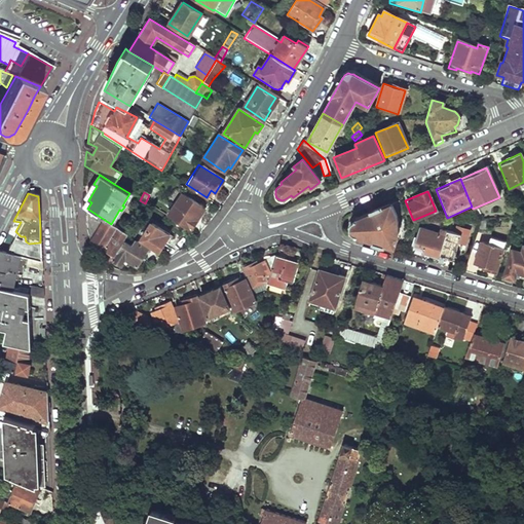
[(181,194),(167,214),(190,229),(198,216),(195,214),(200,207),(181,194)]
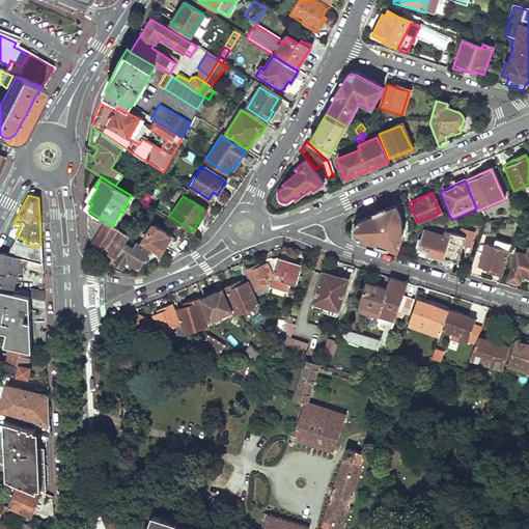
[(150,197),(146,205),(150,207),(155,200),(150,197)]
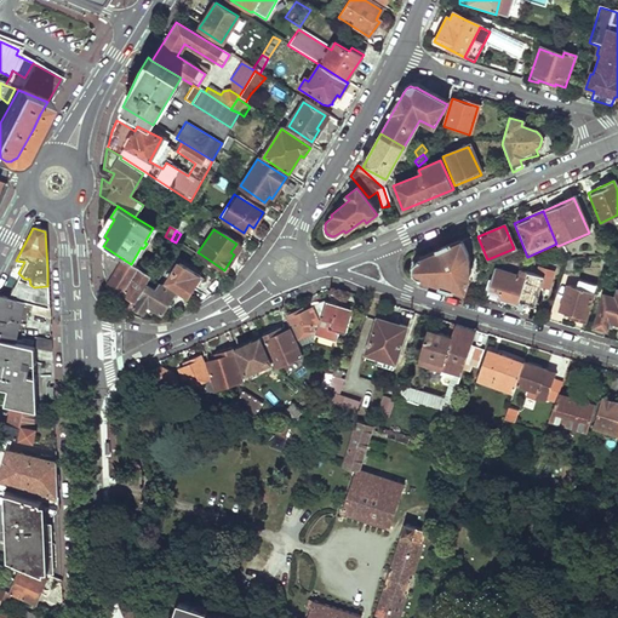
[(410,269),(410,273),(411,276),(412,278),(417,280),(422,281),(423,281),(423,278),(464,292),(468,276),(467,256),(461,241),(423,259),(419,256),(417,258),(415,259),(412,262),(411,264),(410,269)]
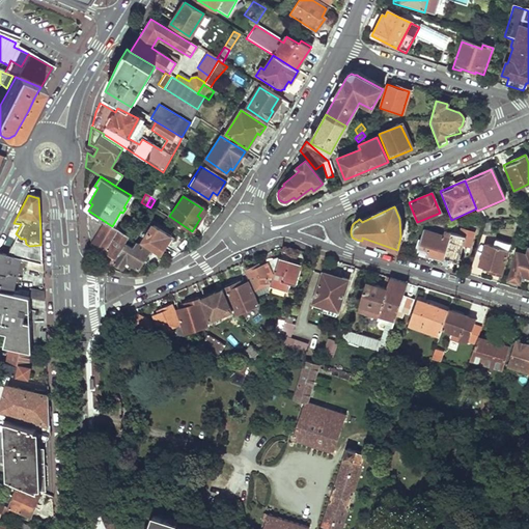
[(86,219),(85,228),(89,244),(115,259),(123,245),(128,237),(88,212),(86,217),(86,219)]
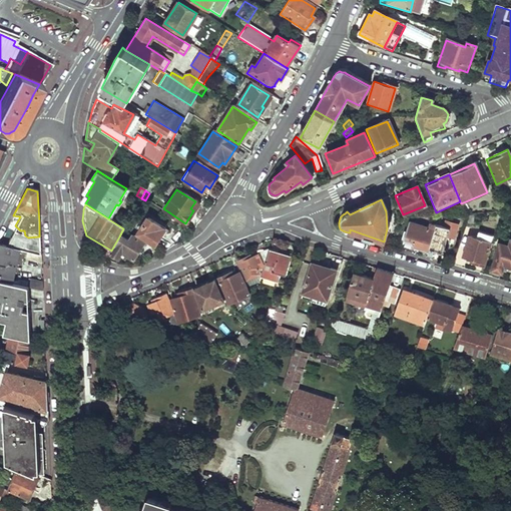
[(147,218),(137,233),(155,244),(164,229),(147,218)]
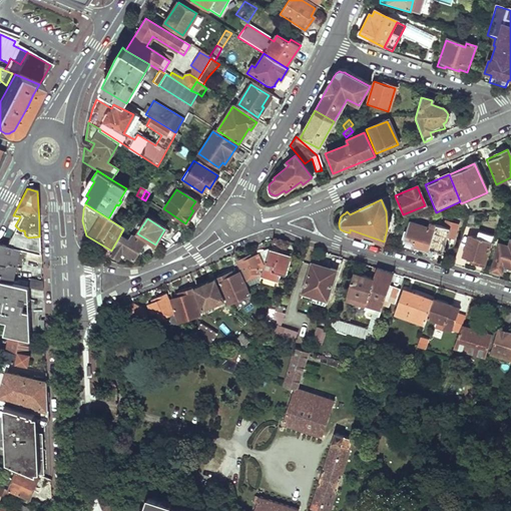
[(403,232),(401,236),(404,237),(403,240),(406,241),(405,245),(420,249),(426,229),(409,223),(405,232),(403,232)]
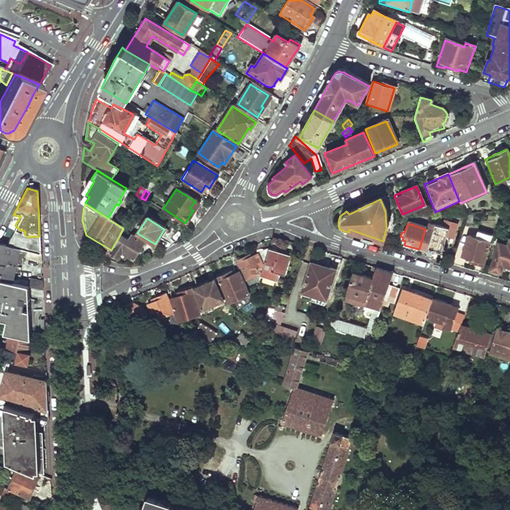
[(440,253),(445,237),(451,238),(455,227),(444,223),(442,228),(427,223),(425,229),(419,249),(426,252),(425,254),(431,256),(433,251),(440,253)]
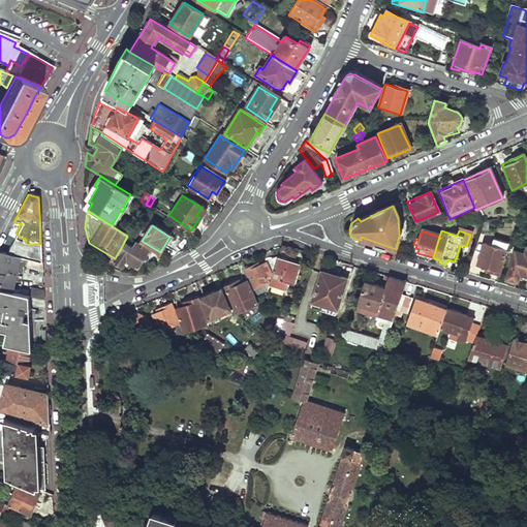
[(16,233),(4,255),(20,258),(27,259),(41,262),(40,252),(40,244),(29,245),(26,243),(25,238),(21,238),(16,233)]
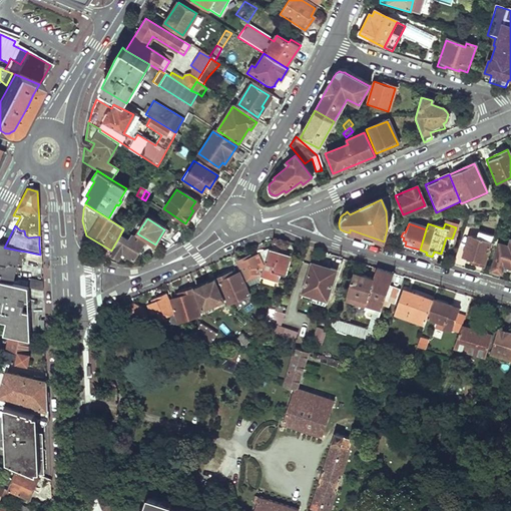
[(111,250),(108,256),(117,261),(119,257),(123,260),(126,256),(132,260),(134,259),(143,243),(131,235),(127,241),(119,236),(111,250)]
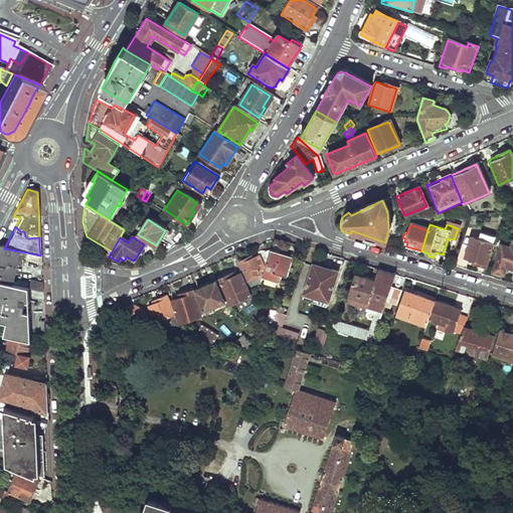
[(470,238),(463,262),(484,268),(491,245),(470,238)]
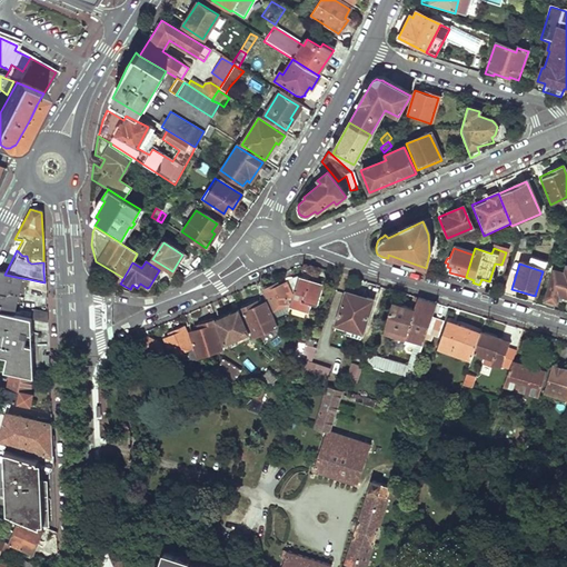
[(553,271),(544,300),(556,305),(557,301),(566,304),(566,268),(566,269),(565,275),(553,271)]
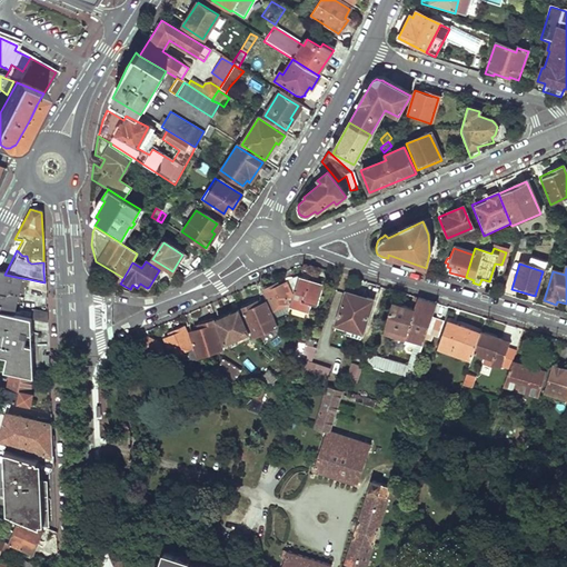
[(0,312),(12,316),(21,278),(5,275),(0,274),(0,312)]
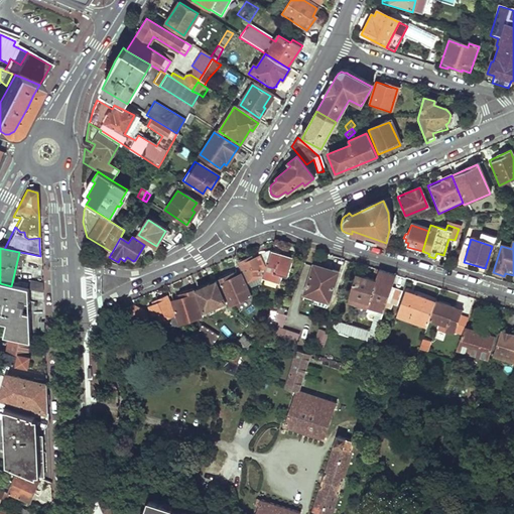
[(262,276),(261,279),(278,284),(281,276),(287,277),(292,259),(269,252),(269,253),(264,271),(262,276)]
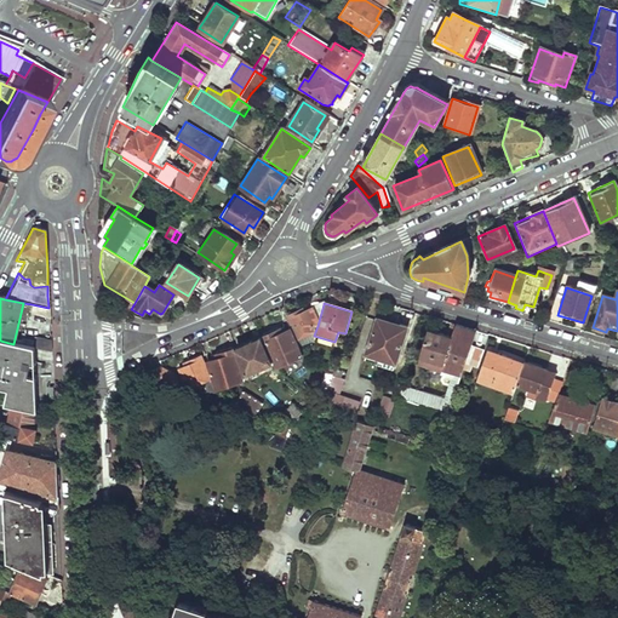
[(32,304),(29,313),(49,318),(49,308),(32,304)]
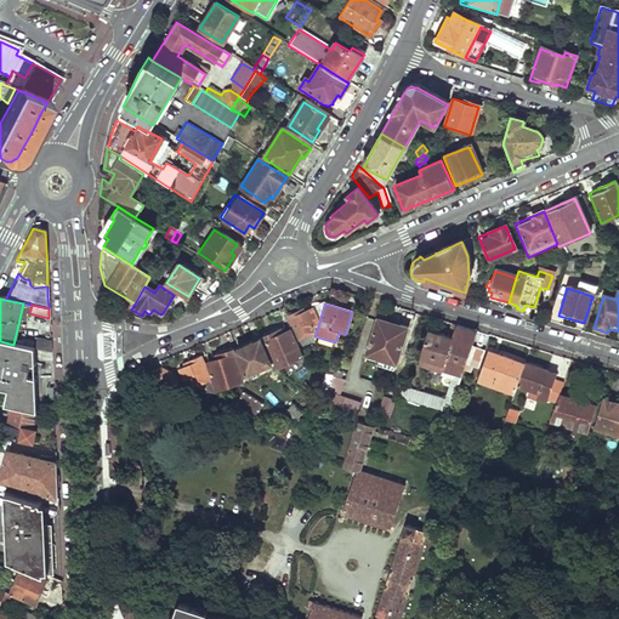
[(296,312),(287,317),(300,347),(312,342),(314,336),(316,333),(313,328),(318,327),(324,305),(311,307),(311,310),(297,316),(296,312)]
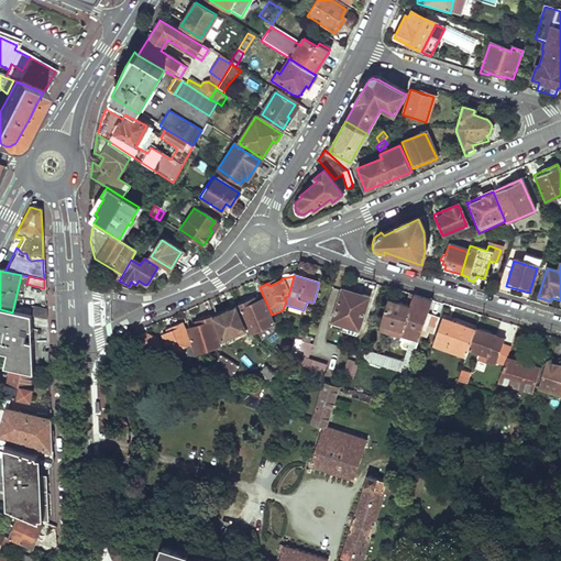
[(342,290),(332,323),(358,331),(369,298),(342,290)]
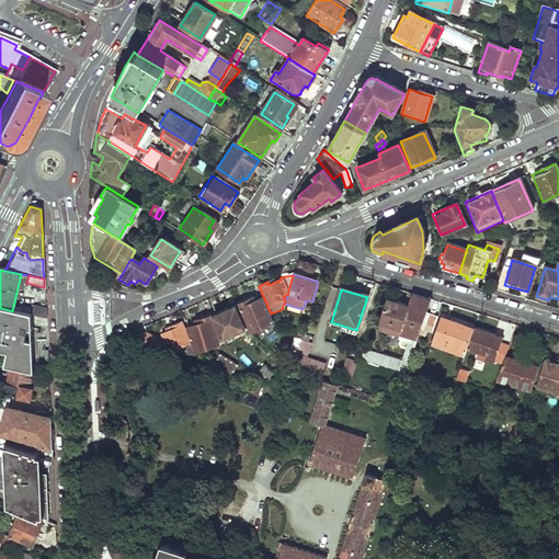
[(408,307),(387,300),(377,331),(388,334),(394,337),(398,338),(399,335),(417,341),(430,301),(412,296),(408,307)]
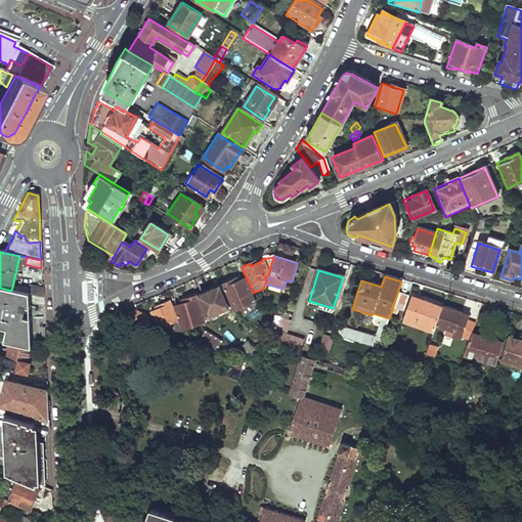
[(231,280),(222,285),(233,309),(254,301),(245,278),(232,284),(231,280)]
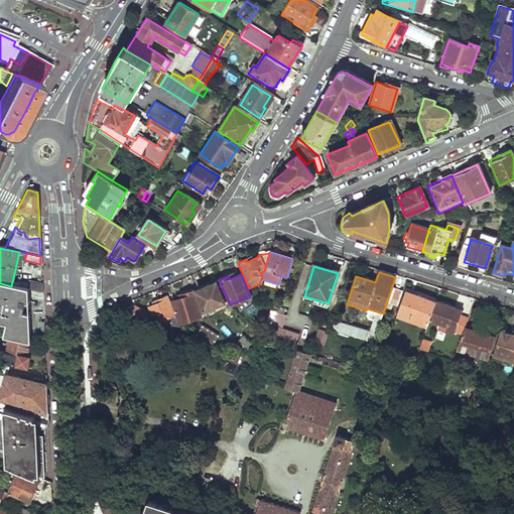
[(207,287),(196,292),(204,311),(225,302),(216,281),(206,285),(207,287)]
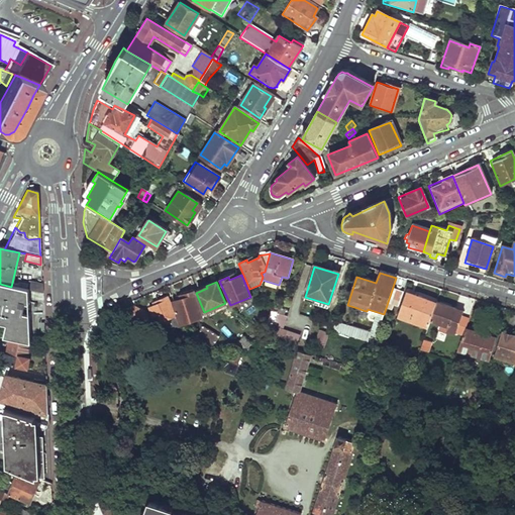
[(0,337),(30,344),(28,292),(26,291),(11,287),(0,284),(0,337)]
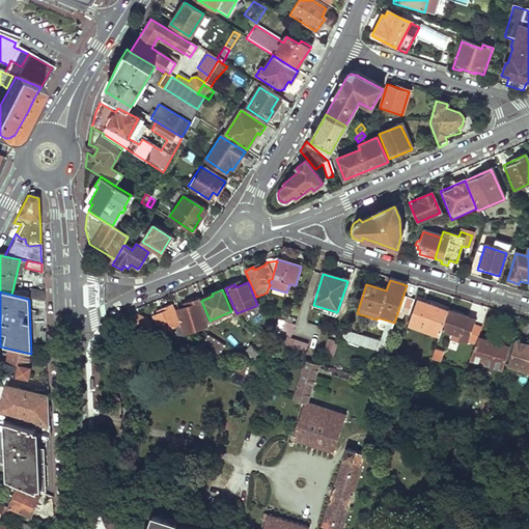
[(29,291),(27,299),(29,300),(44,303),(43,295),(29,291)]
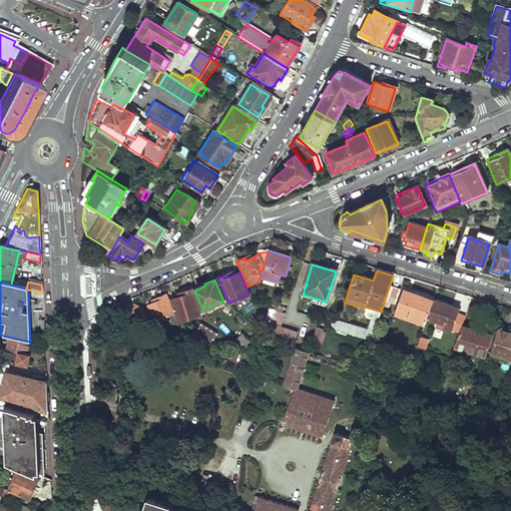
[(182,296),(171,300),(178,322),(200,315),(191,289),(181,292),(182,296)]
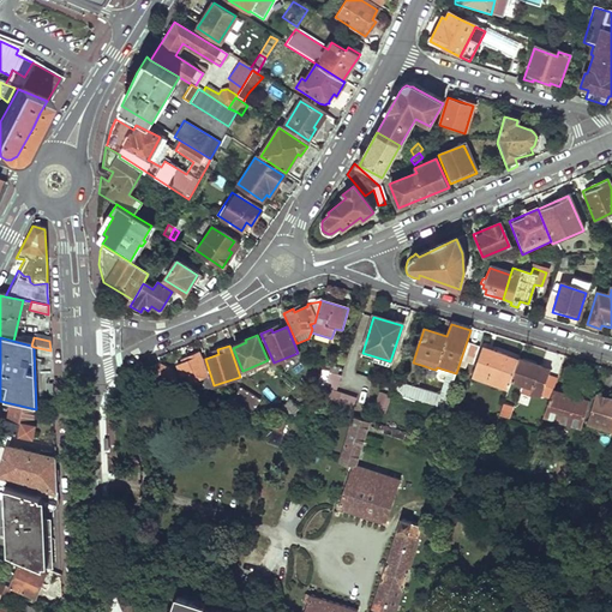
[(481,351),(472,378),(473,378),(485,383),(486,379),(509,387),(510,382),(517,361),(491,352),(490,354),(481,351)]
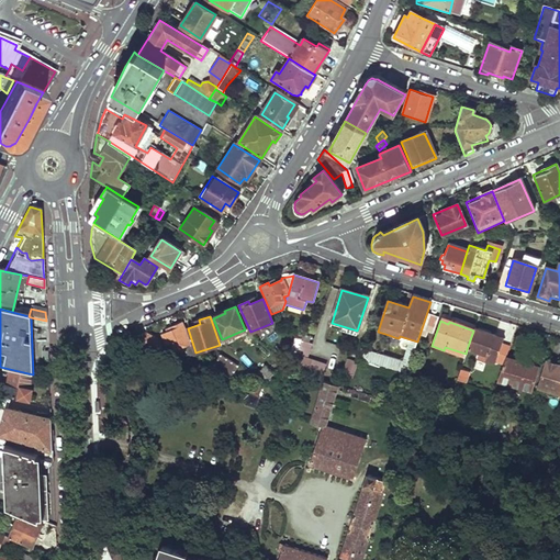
[(161,336),(158,342),(161,346),(159,349),(171,357),(176,349),(188,344),(190,347),(185,350),(188,358),(196,359),(189,339),(181,323),(169,328),(170,333),(161,336)]
